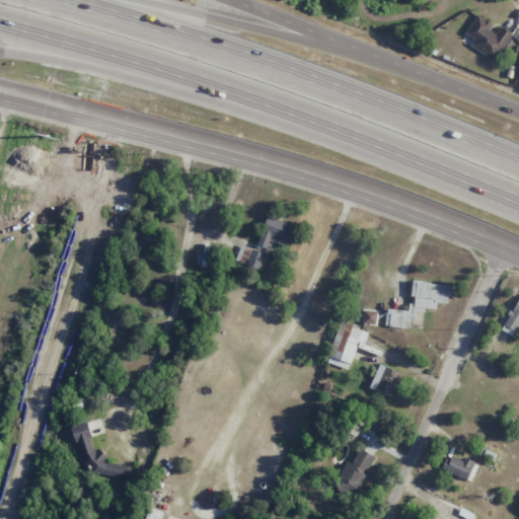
[(512,33),(501,26),(498,30),(476,16),(465,33),(474,40),(470,46),(495,61),(512,33)]
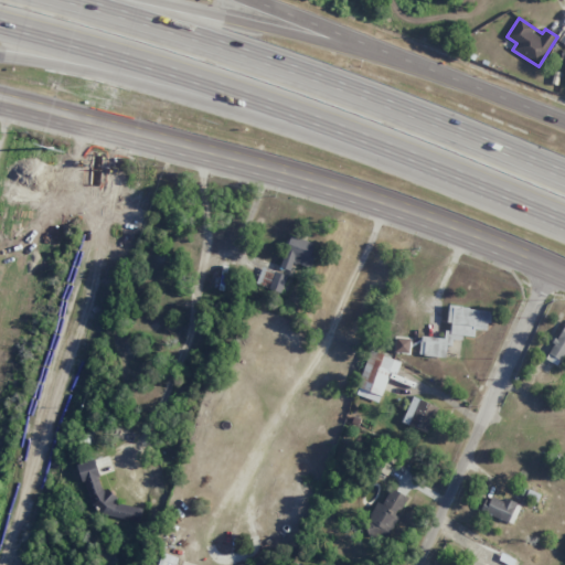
[(290,270),(294,262),(309,268),(317,245),(291,235),(280,267),(290,270)]
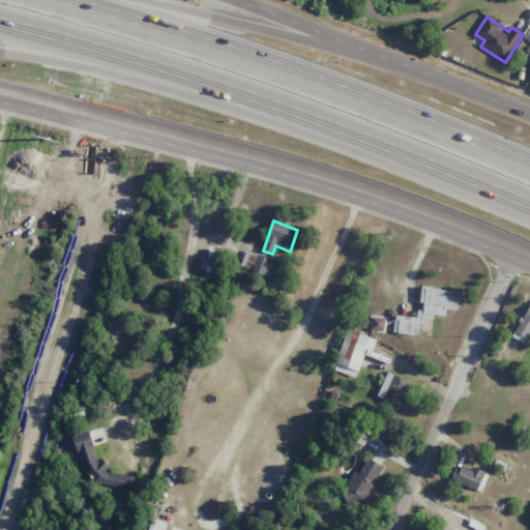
[(258,255),(246,251),(241,266),(252,270),(258,255)]
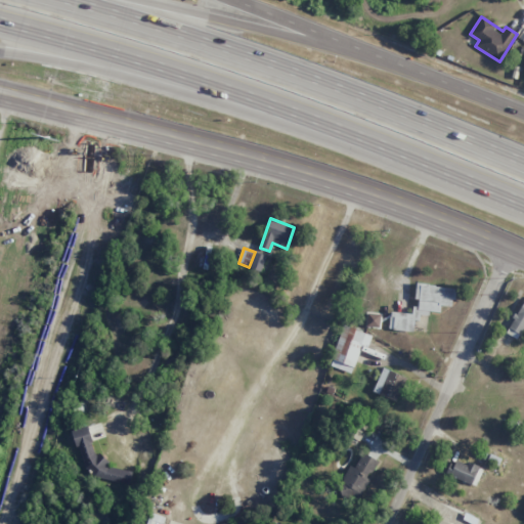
[(266,256),(256,252),(250,267),(260,271),(266,256)]
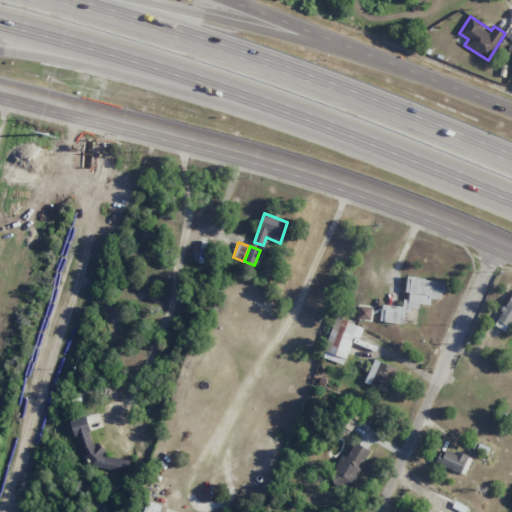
[(445,282),(408,277),(405,300),(403,300),(402,307),(381,304),(379,321),(405,324),(407,307),(419,309),(420,304),(430,305),(430,298),(442,300),(445,282)]
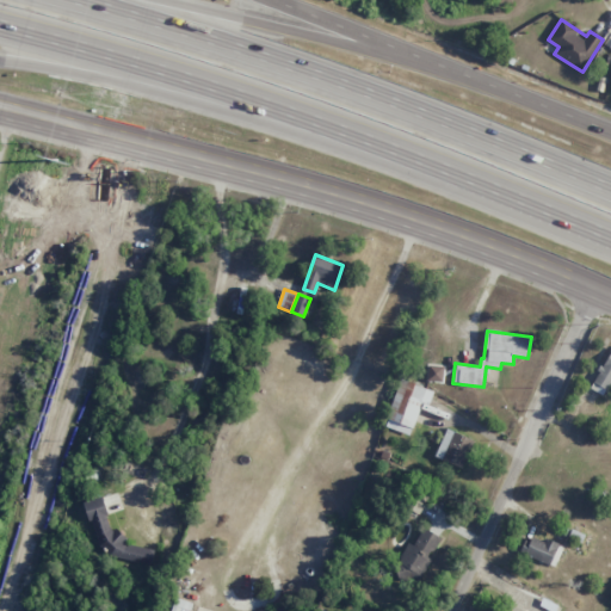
[(610,350),(592,381),(606,389),(610,381),(610,350)]
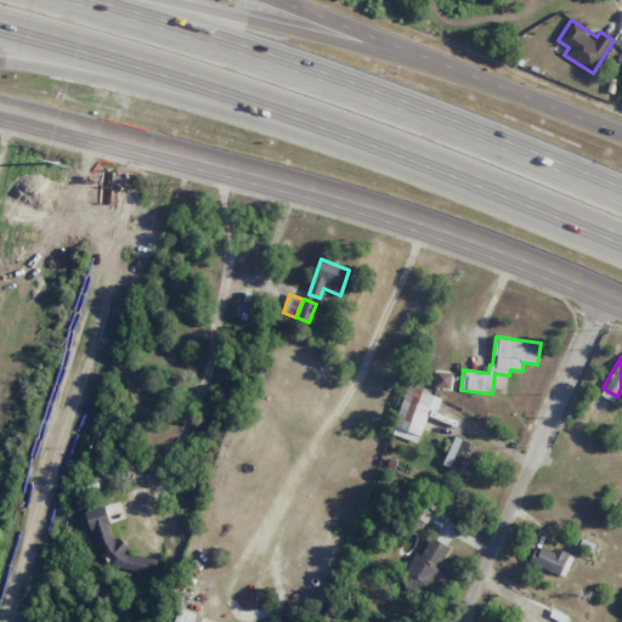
[(419,442),(428,410),(437,412),(441,396),(405,386),(393,435),(419,442)]
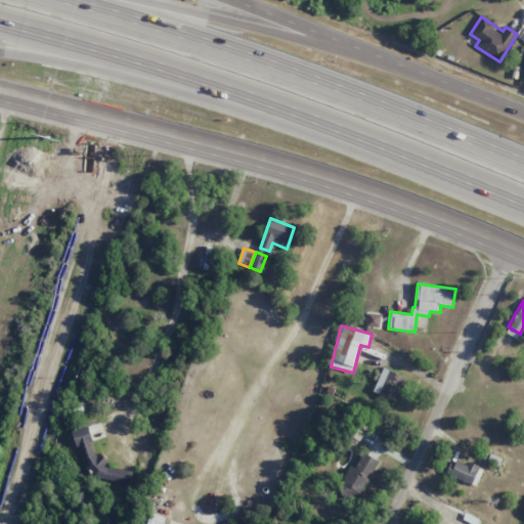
[(396,401),(406,378),(383,367),(373,391),(396,401)]
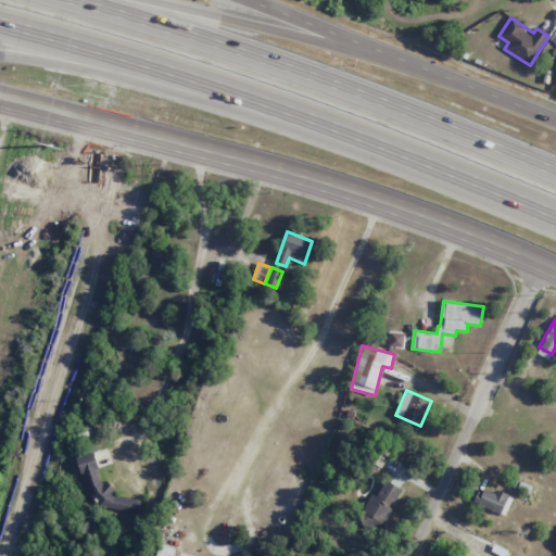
[(137,514),(140,500),(116,495),(112,484),(101,482),(97,469),(97,466),(92,452),(76,457),(89,497),(99,500),(101,507),(137,514)]
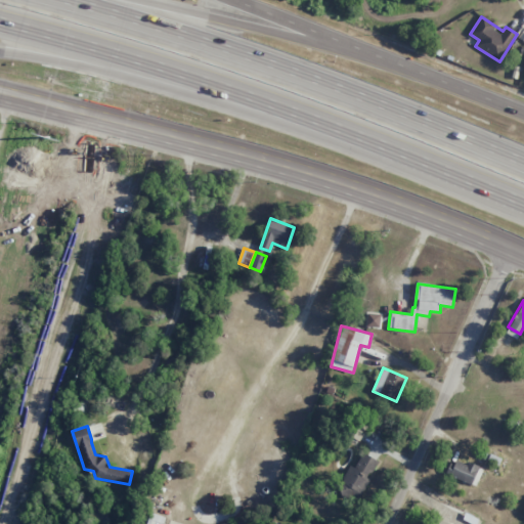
[(378,461),(362,452),(355,468),(351,465),(338,490),(358,500),(369,479),(368,478),(378,461)]
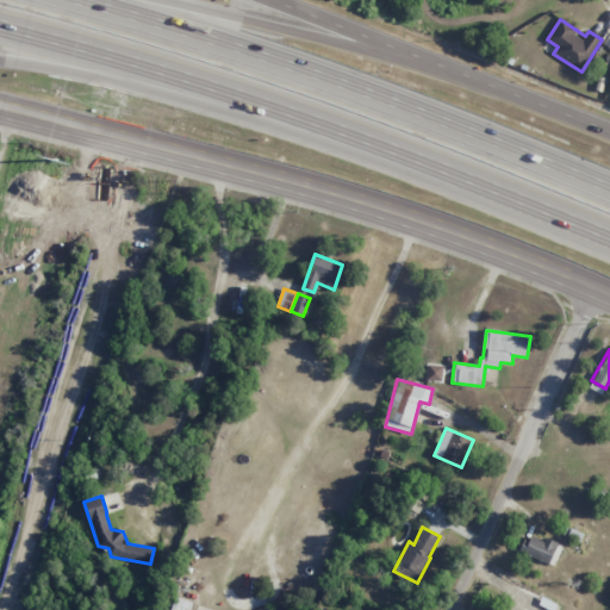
[(555,565),(561,545),(527,534),(520,554),(555,565)]
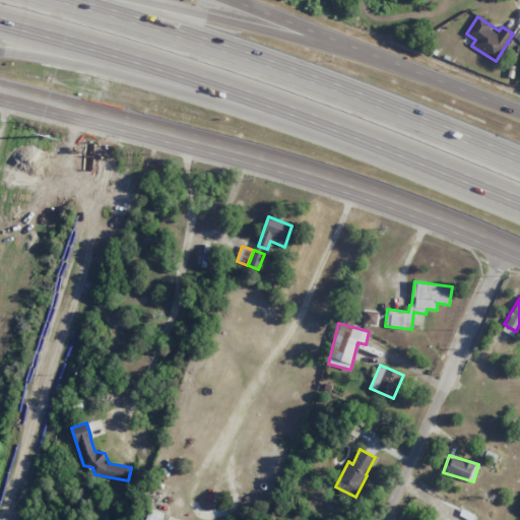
[(161,519),(164,513),(149,508),(145,519),(161,519)]
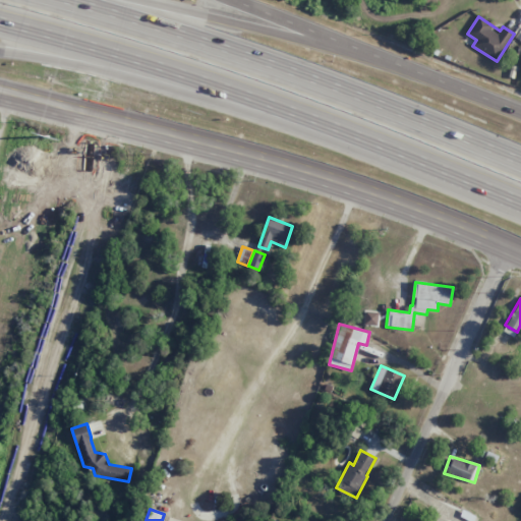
All buildings are outlined.
